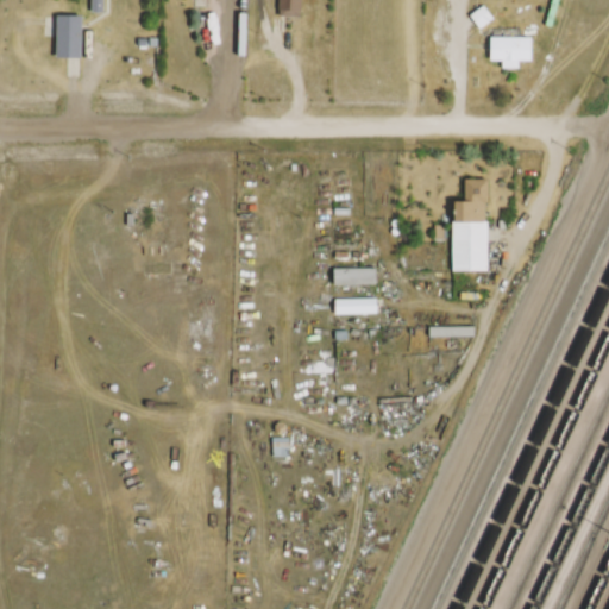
[(88,0),(88,12),(104,12),(104,0),(88,0)]
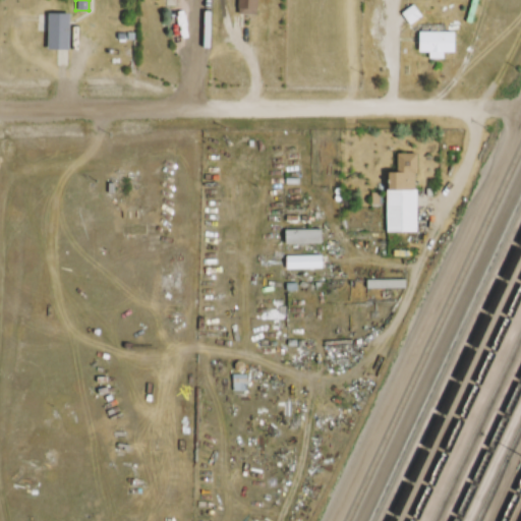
[(258,13),(257,0),(238,0),(239,13),(258,13)]
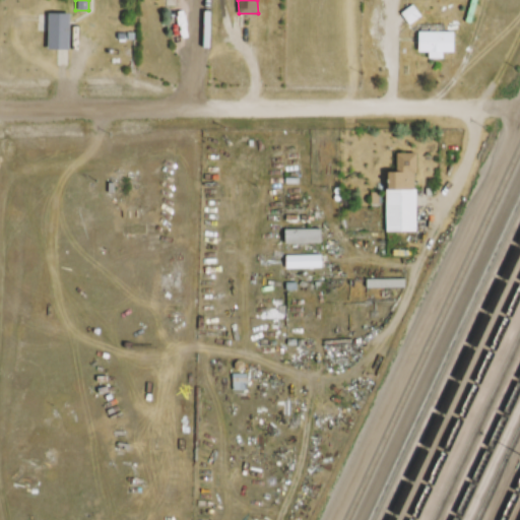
[(410,23),(421,16),(413,5),(402,12),(410,23)]
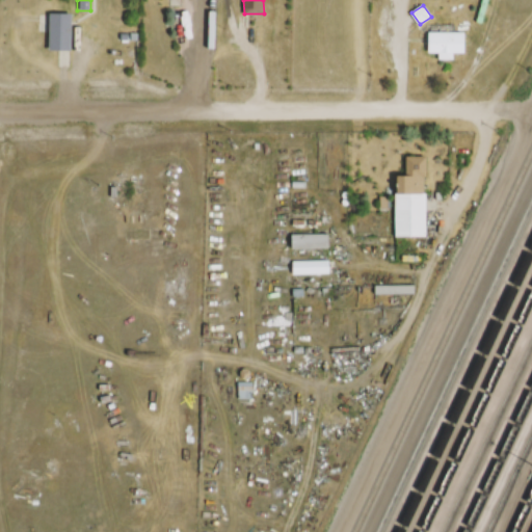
[(50,49),(73,49),(73,14),(50,14),(50,49)]
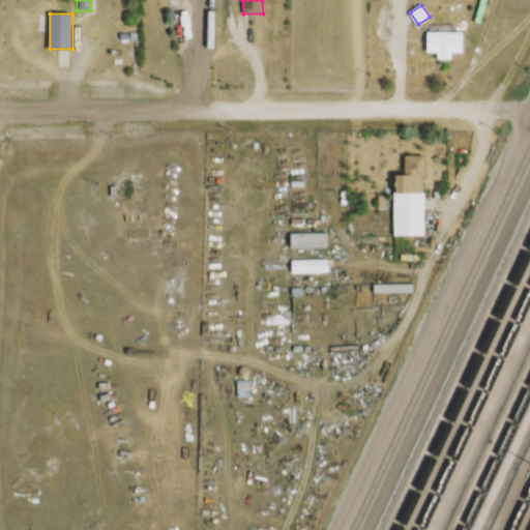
[(451,53),(465,53),(465,31),(428,31),(428,53),(439,53),(439,58),(451,58),(451,53)]
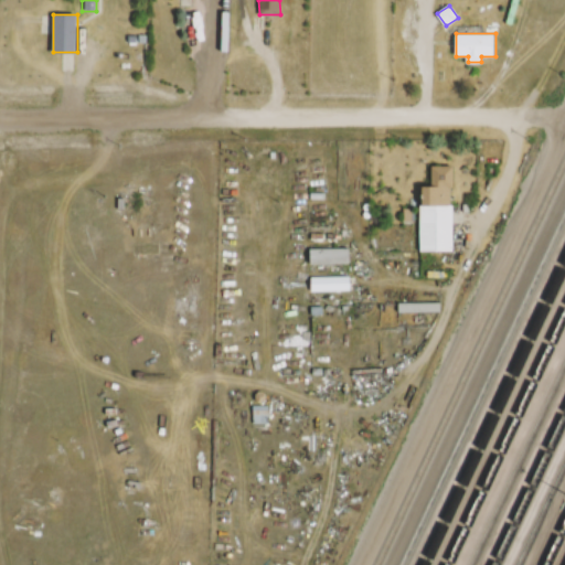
[(420,252),(454,252),(454,166),(432,166),(432,185),(420,185),(420,252)]
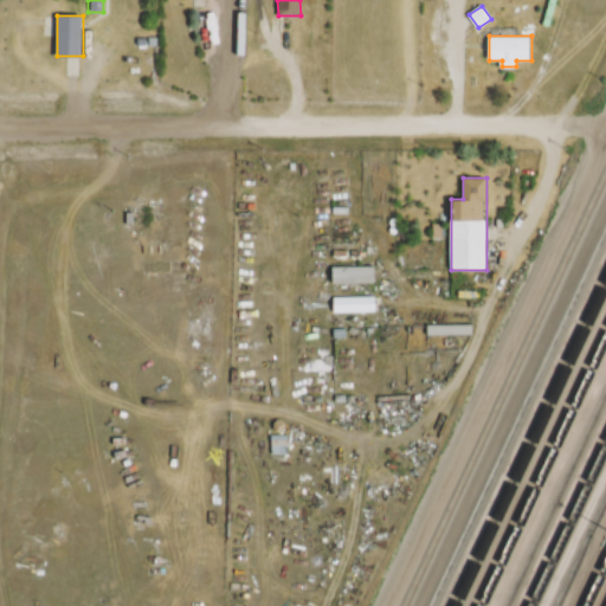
[(334,283),(376,283),(376,266),(334,266),(334,283)]
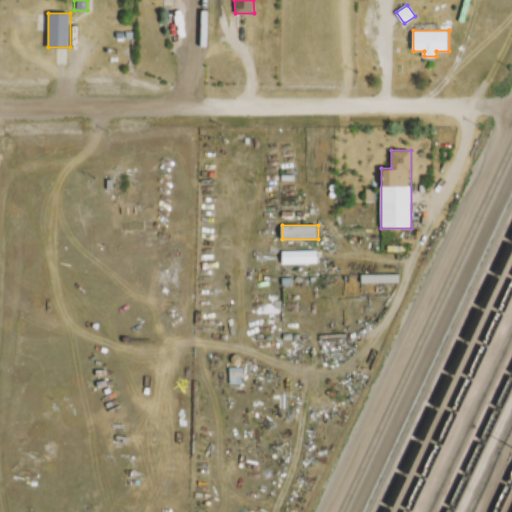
[(318,250),(281,250),(281,264),(318,264),(318,250)]
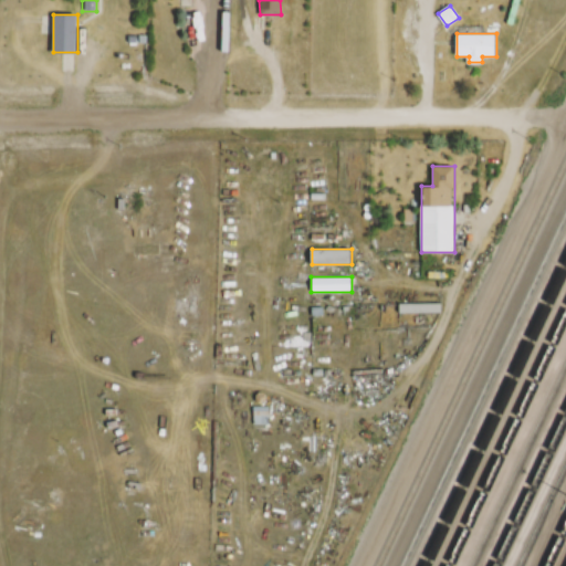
[(268,407),(253,407),(253,426),(268,426),(268,407)]
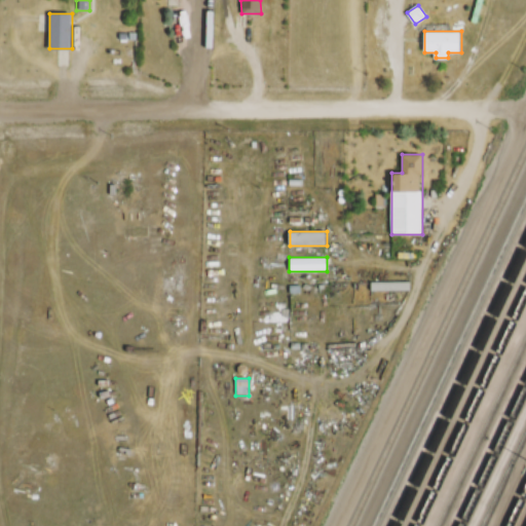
All buildings are outlined.
